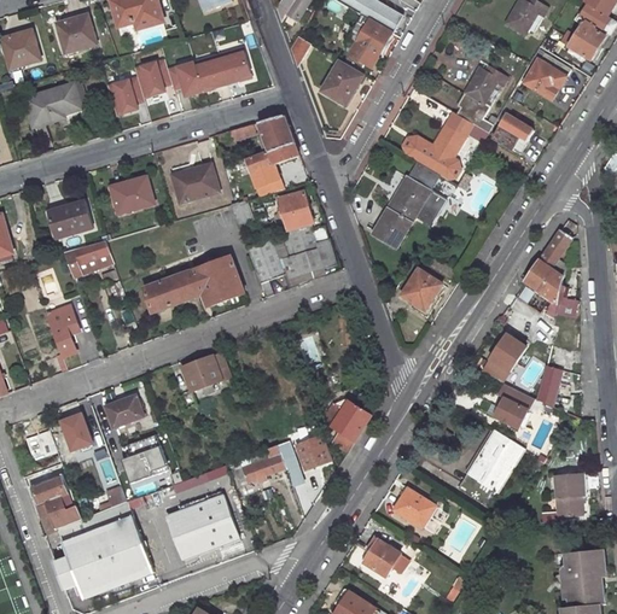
[(121,33),(163,21),(157,0),(112,0),(121,33)]
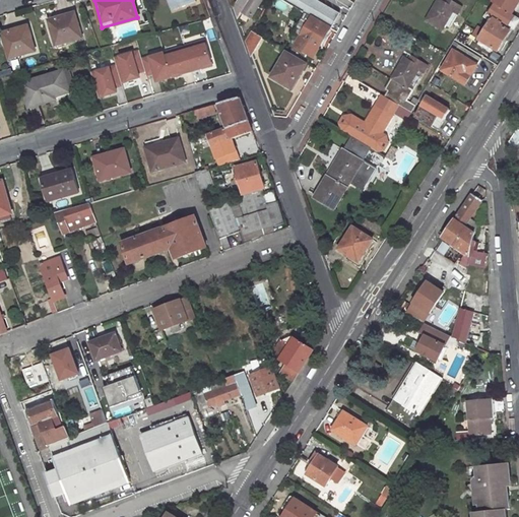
[(169,0),(172,9),(194,2),(193,0),(169,0)]
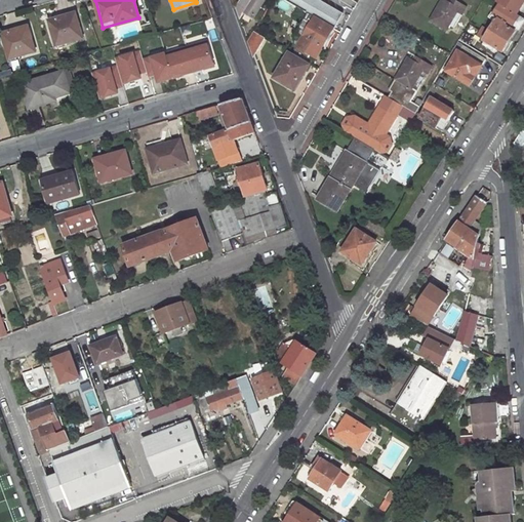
[(237,0),(235,5),(239,17),(242,11),(249,0),(237,0)]
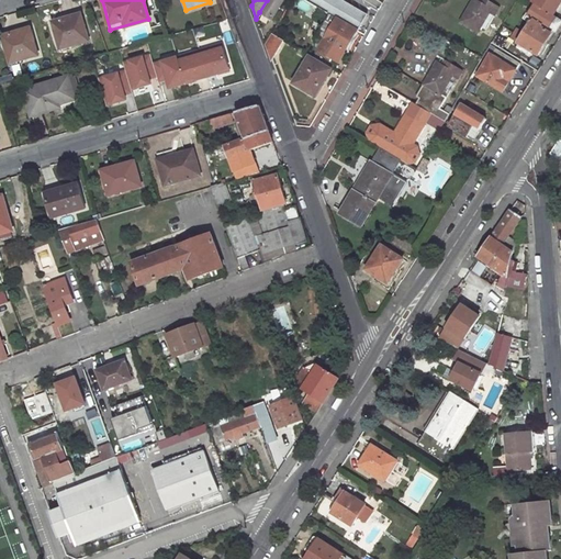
[(270,19),(280,0),(267,0),(259,12),(270,19)]
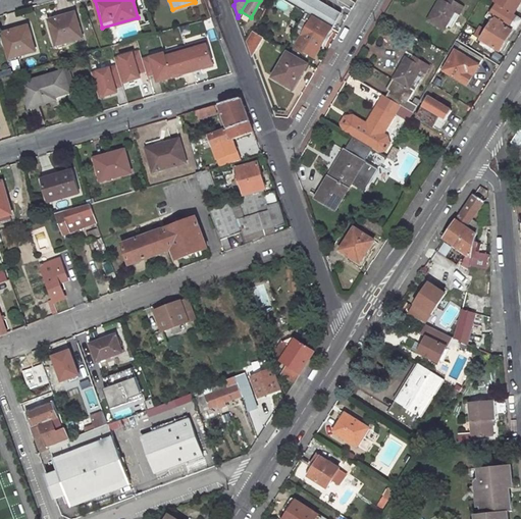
[(340,12),(317,0),(284,0),(331,28),(340,12)]
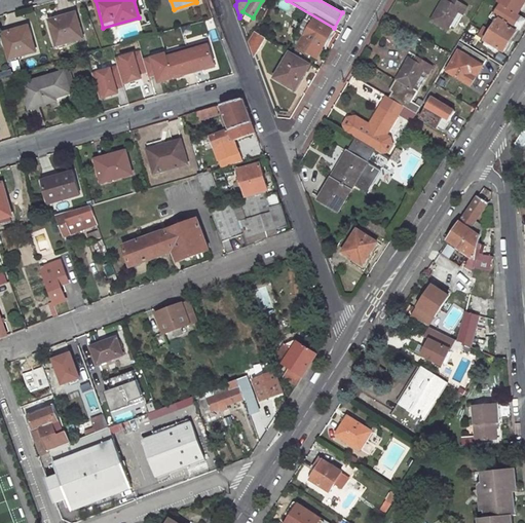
[(457,24),(467,7),(457,0),(443,0),(432,19),(447,29),(449,25),(455,28),(457,24)]
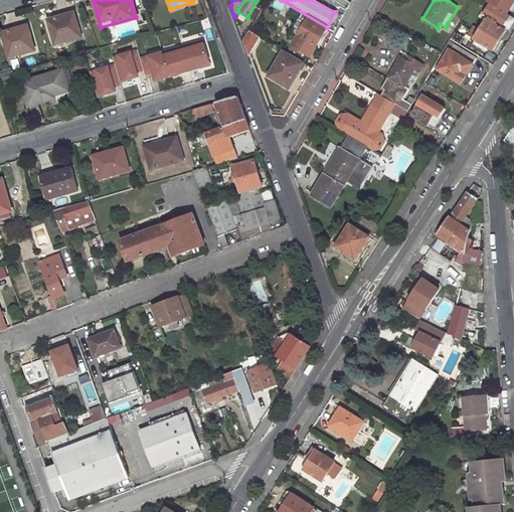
[(490,0),(489,2),(507,12),(513,0),(490,0)]
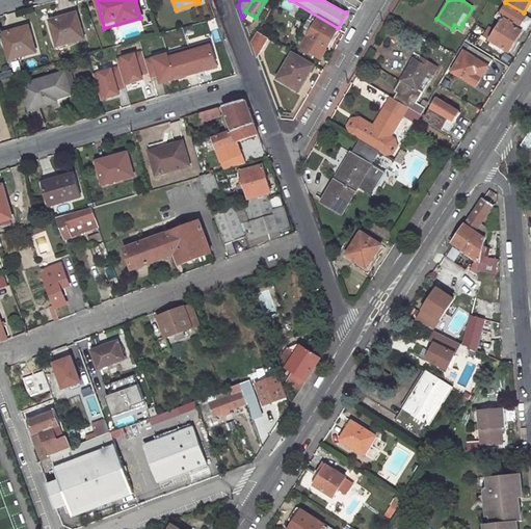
[(482,34),(509,50),(530,16),(524,12),(505,2),(504,1),(498,11),(504,16),(498,25),(496,24),(494,27),(488,24),(482,34)]
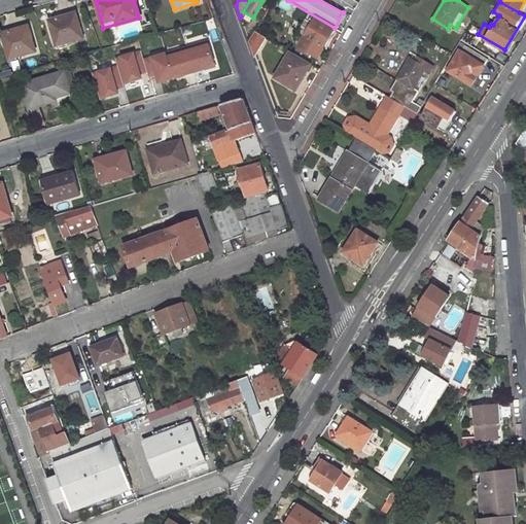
[(311,55),(319,53),(335,28),(309,12),(294,37),(297,46),(311,55)]
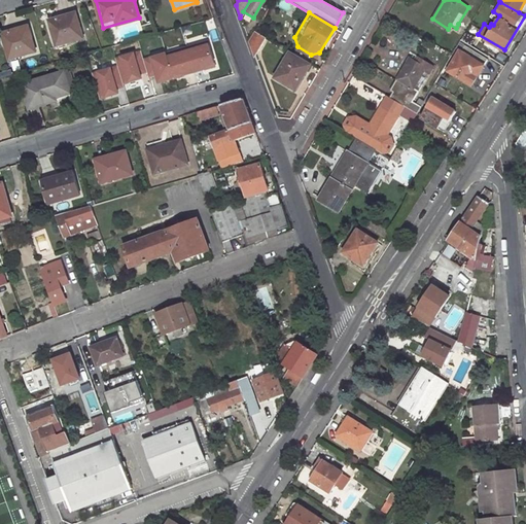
[(268,28),(273,18),(265,13),(259,23),(268,28)]
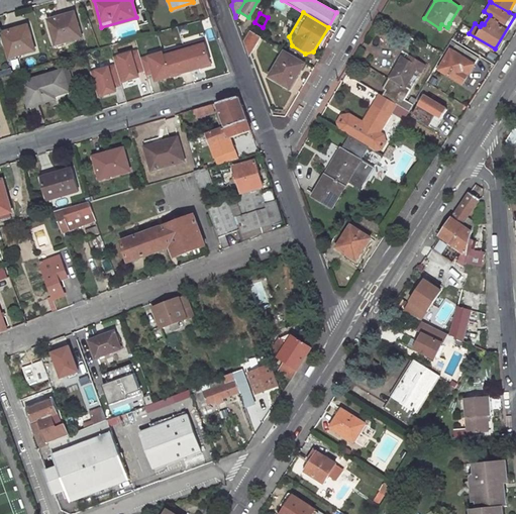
[(74,14),(49,20),(56,44),(80,38),(74,14)]
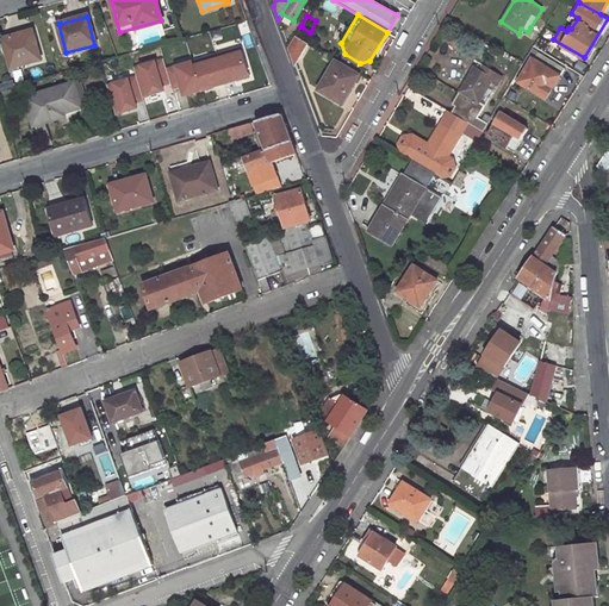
[(32,31),(2,38),(11,67),(41,58),(32,31)]
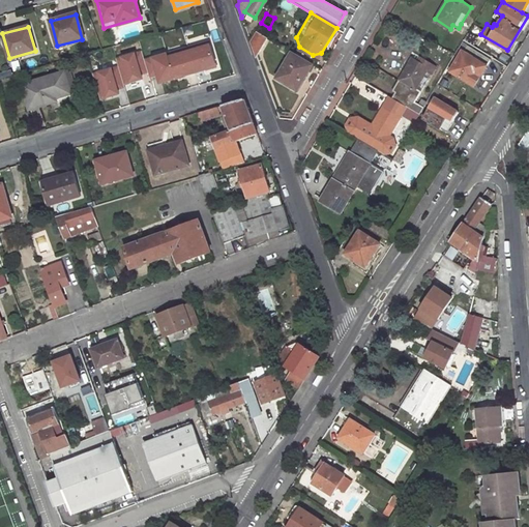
[(256,56),(266,38),(255,32),(251,41),(256,56)]
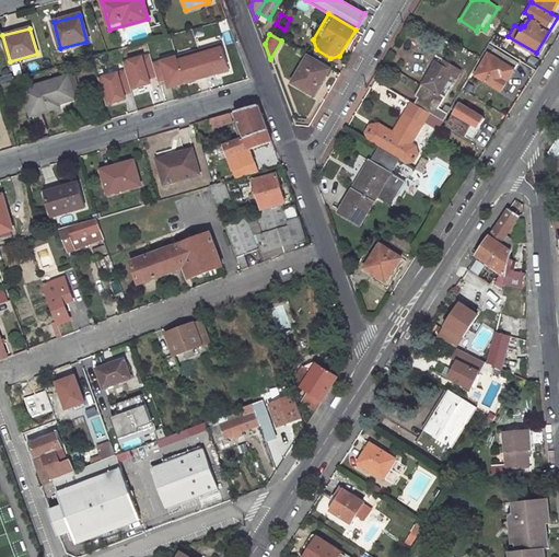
[(517,61),(492,47),(477,73),(497,85),(500,80),(505,82),(517,61)]
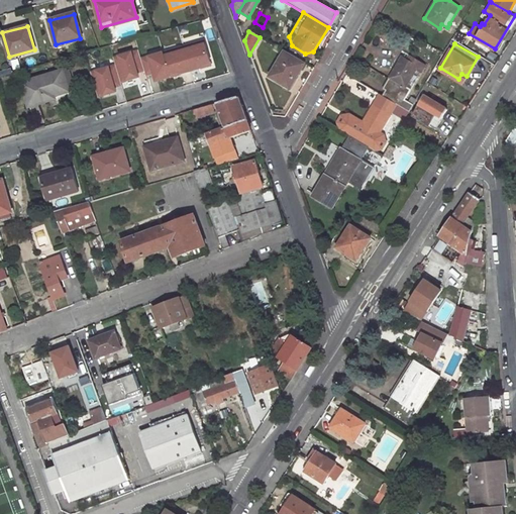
[(139,47),(89,62),(98,93),(148,79),(139,47)]
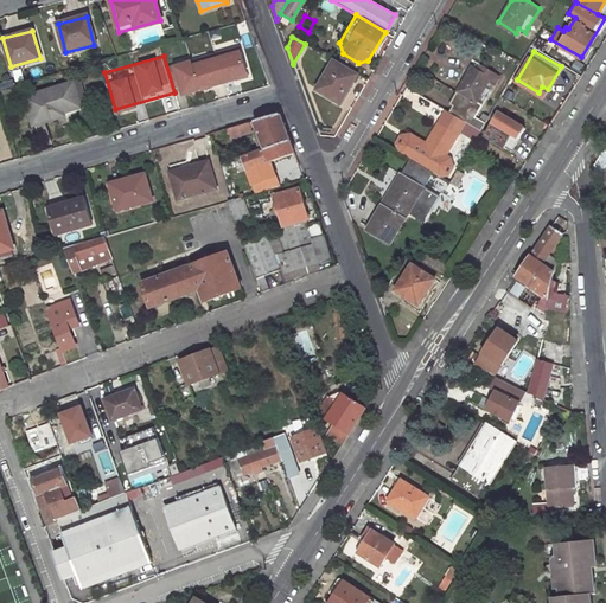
[(332,61),(316,89),(336,101),(342,91),(344,92),(355,75),(332,61)]
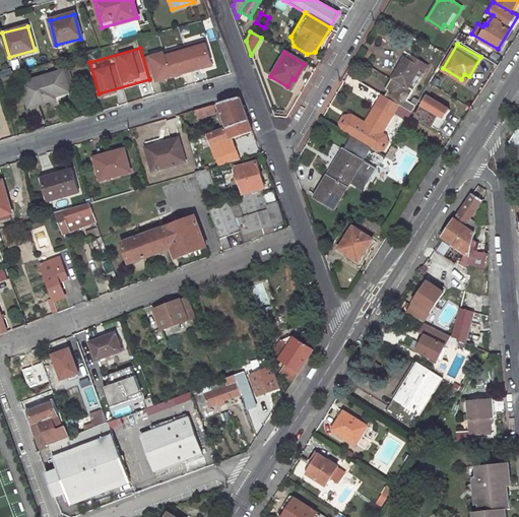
[(410,60),(403,56),(387,84),(389,85),(383,95),(398,105),(411,112),(415,105),(406,100),(412,89),(407,86),(417,69),(423,71),(427,64),(412,56),(410,60)]
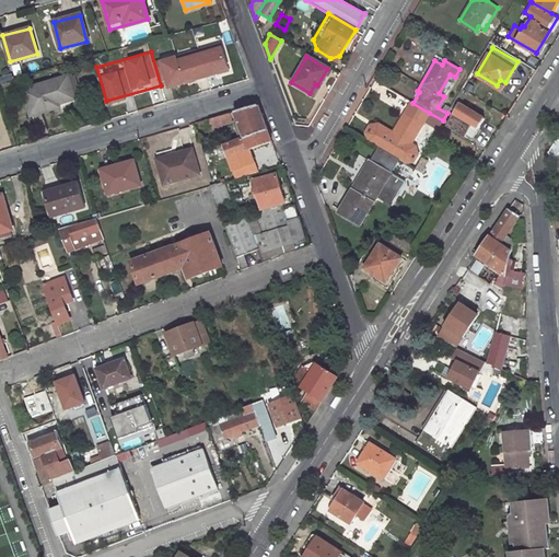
[(65,78),(21,91),(27,117),(57,108),(56,105),(71,101),(65,78)]
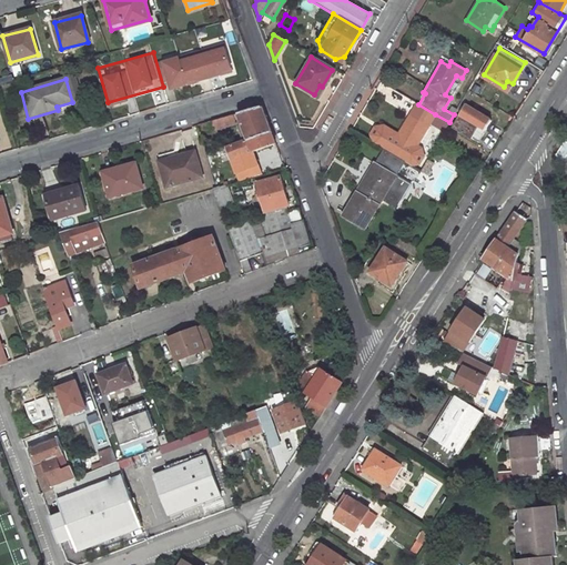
[(492,120),(466,106),(453,128),(471,138),(473,133),(481,139),(492,120)]
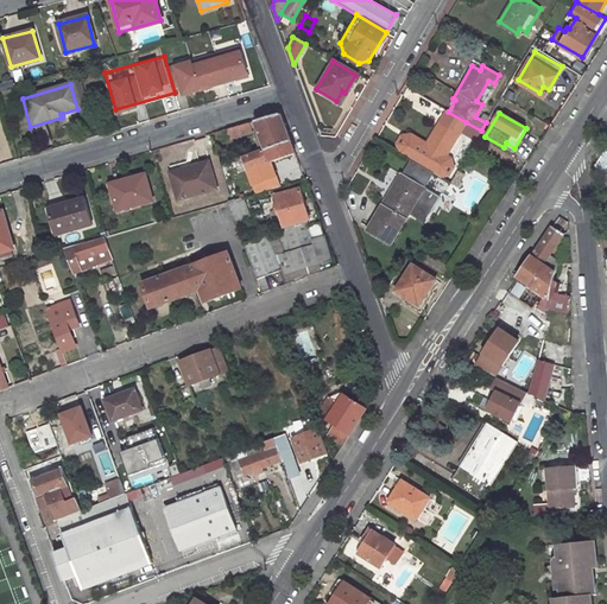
[(265,150),(244,156),(248,169),(296,154),(280,114),(254,121),(265,150)]
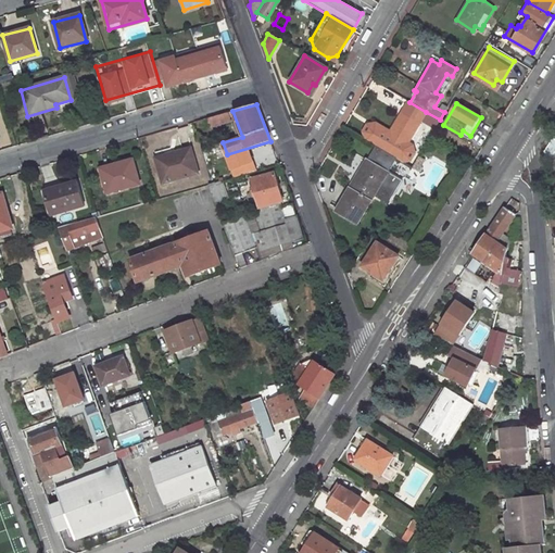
[(396,159),(406,142),(418,123),(401,112),(389,132),(387,135),(379,130),(370,143),(396,159)]
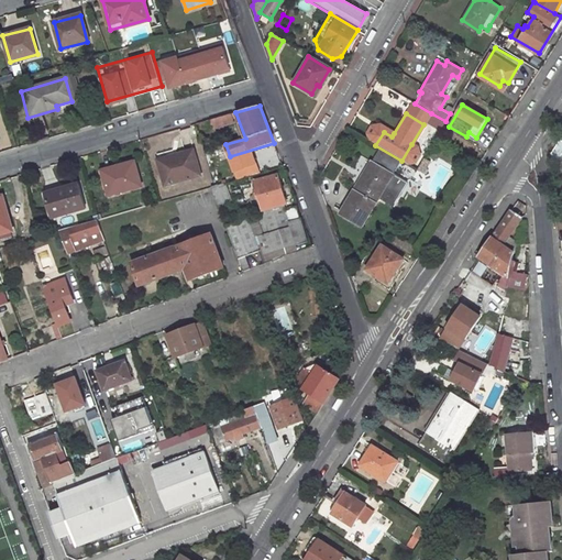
[(431,113),(426,122),(440,130),(445,121),(431,113)]
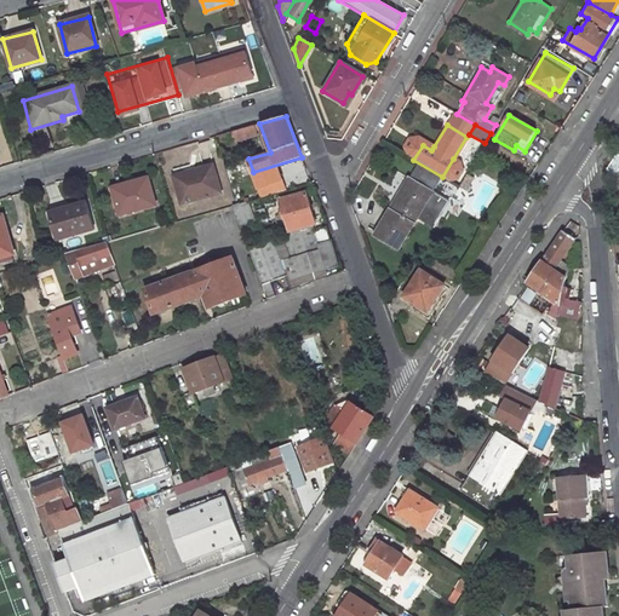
[(224,144),(256,136),(253,126),(222,134),(224,144)]
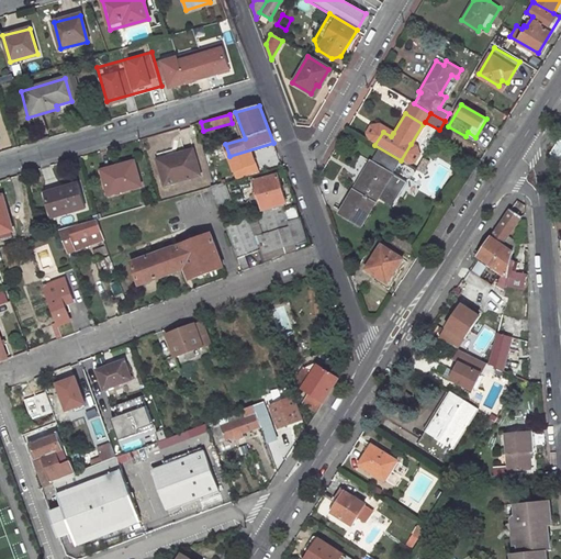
[(369,142),(374,145),(383,132),(391,136),(393,133),(378,124),(370,126),(366,133),(369,142)]
